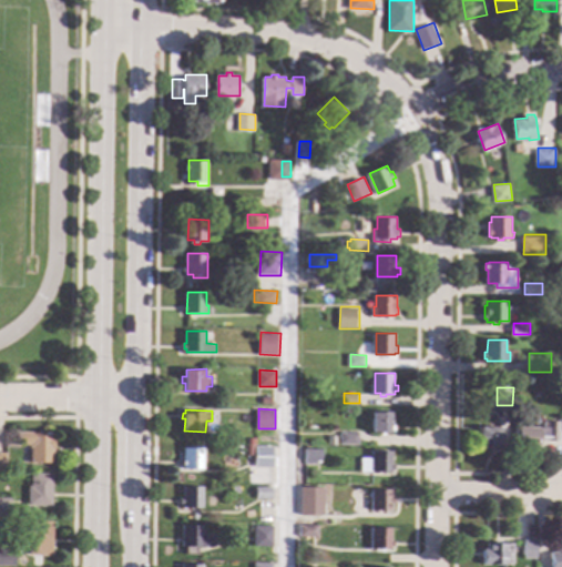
[(395,432),(374,432),(375,411),(395,411),(395,432)]
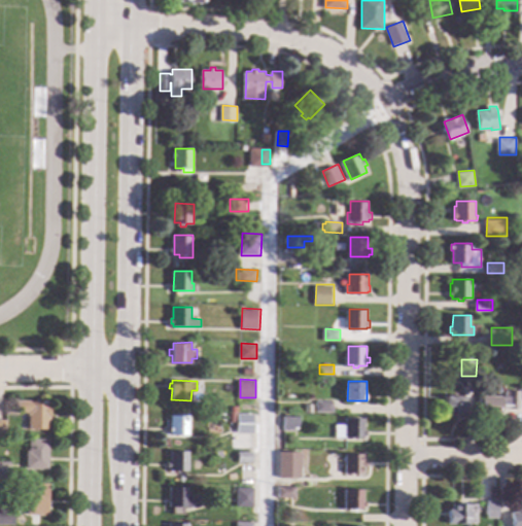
[(520,408),(501,408),(501,414),(499,414),(499,416),(493,416),(493,414),(482,414),(482,406),(480,406),(480,395),(483,395),(483,394),(507,394),(507,390),(521,390),(520,408)]
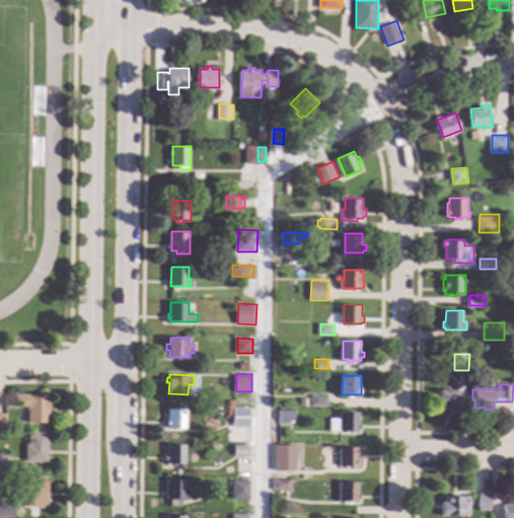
[(460,397),(462,397),(462,401),(459,401),(459,408),(456,408),(456,410),(450,410),(450,408),(440,408),(440,388),(460,389),(460,397)]
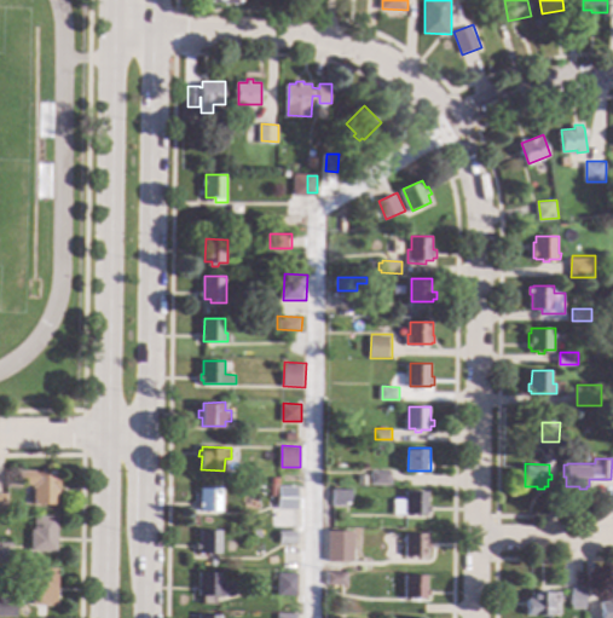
[(62,471),(62,477),(64,477),(63,491),(62,491),(61,504),(36,503),(36,487),(35,487),(35,484),(21,483),(22,468),(62,471)]
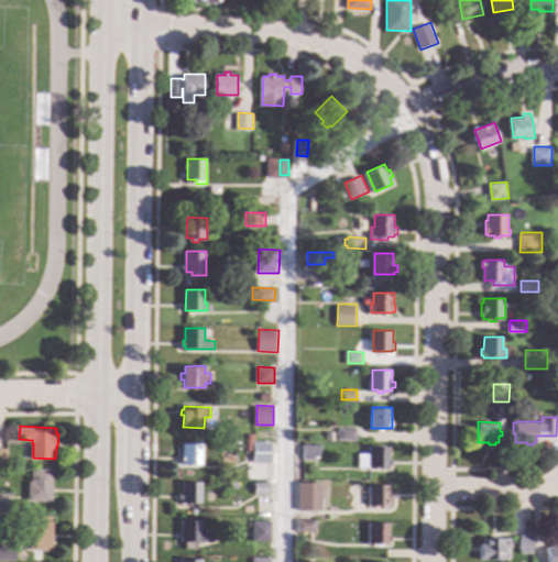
[(359,440),(340,440),(340,428),(359,428),(359,440)]
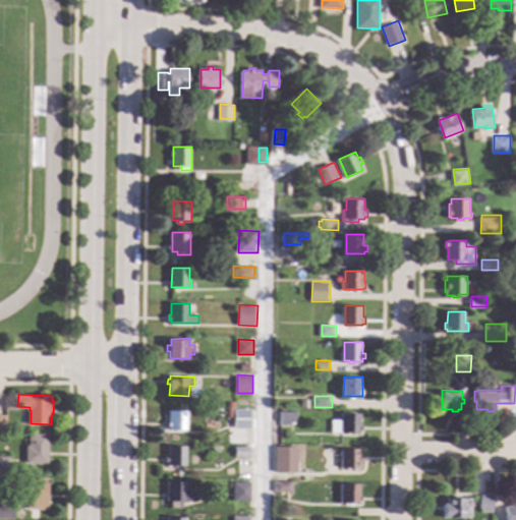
[(252,427),(236,427),(236,408),(252,408),(252,427)]
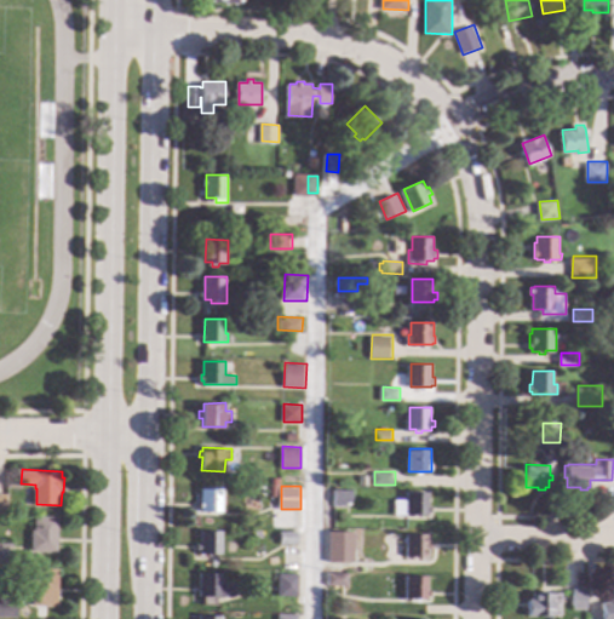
[(224,511),(202,511),(202,488),(221,488),(224,488),(224,511)]
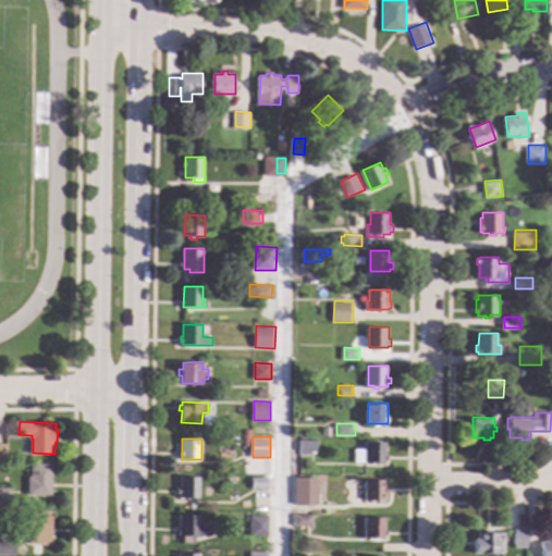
[(317,451),(314,451),(313,455),(302,455),(302,440),(317,440),(317,451)]
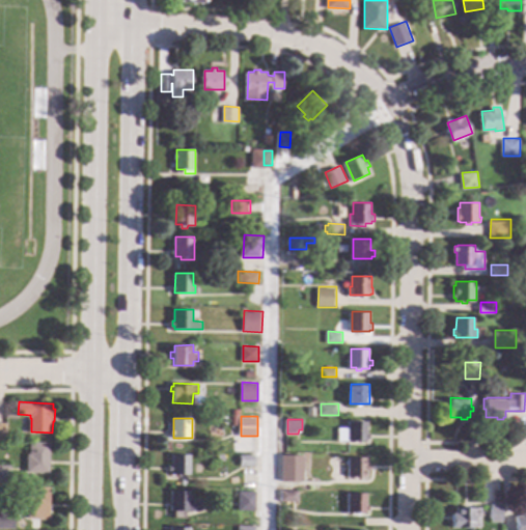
[(369,441),(339,441),(340,427),(350,427),(350,421),(369,421),(369,441)]
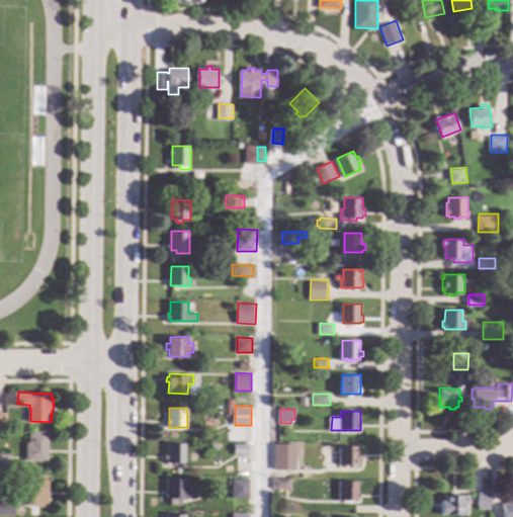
[(8,429),(0,429),(0,412),(9,412),(8,429)]
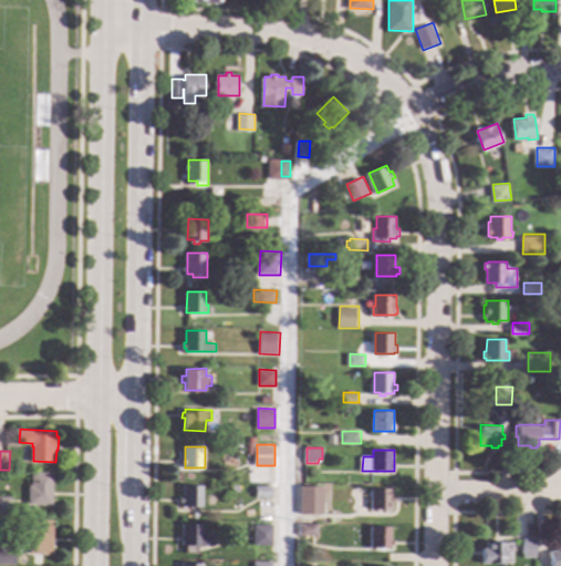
[(54,504),(31,504),(31,484),(33,484),(33,472),(54,472),(54,504)]
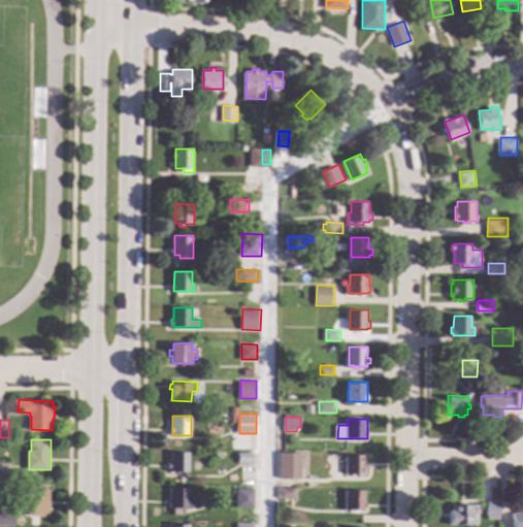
[(190,471),(171,471),(171,468),(168,468),(168,463),(171,463),(171,451),(190,452),(190,471)]
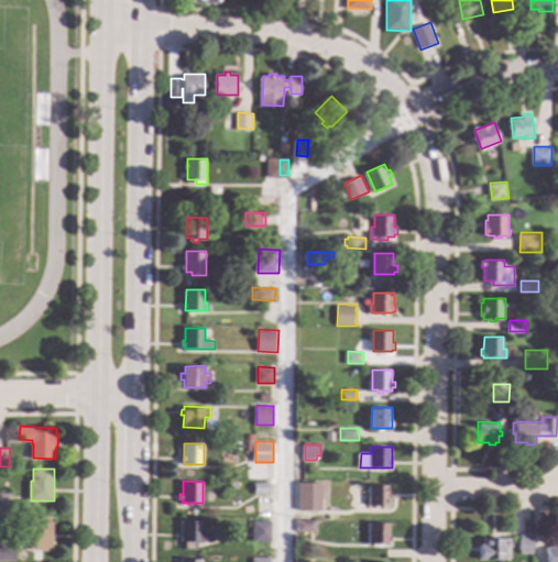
[(271,494),(255,494),(255,482),(271,482),(271,494)]
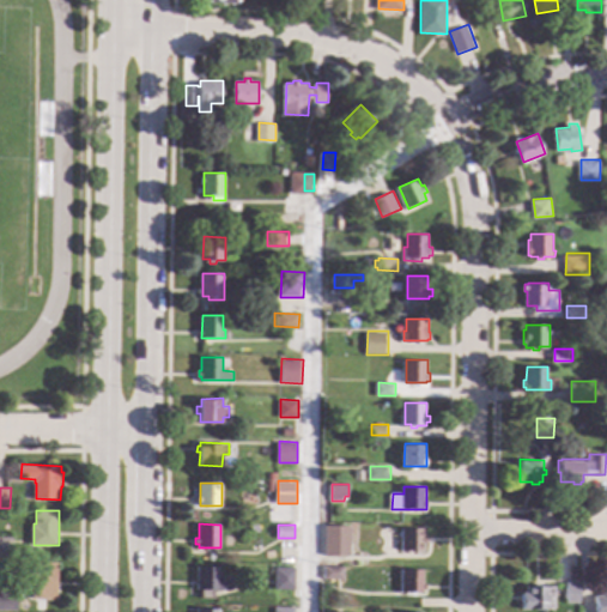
[(426,551),(404,551),(404,527),(426,527),(426,551)]
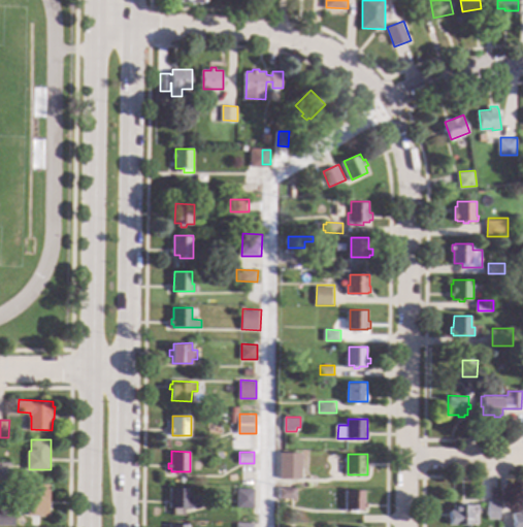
[(12,478),(0,478),(0,462),(12,462),(12,478)]
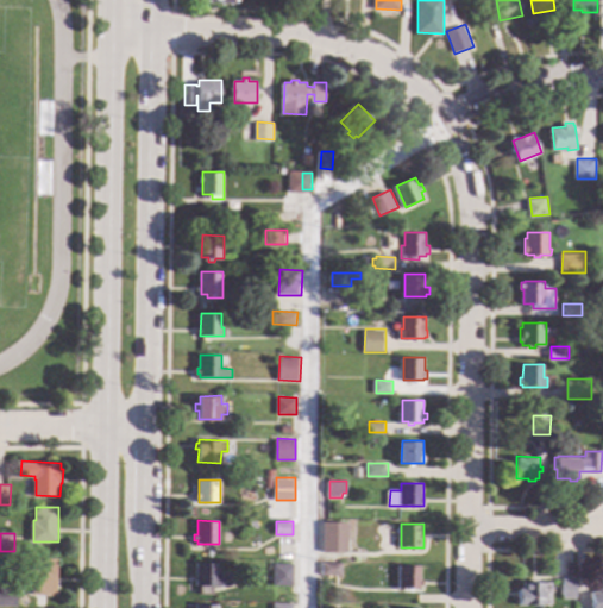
[(346,546),(328,546),(328,533),(340,533),(346,533),(346,546)]
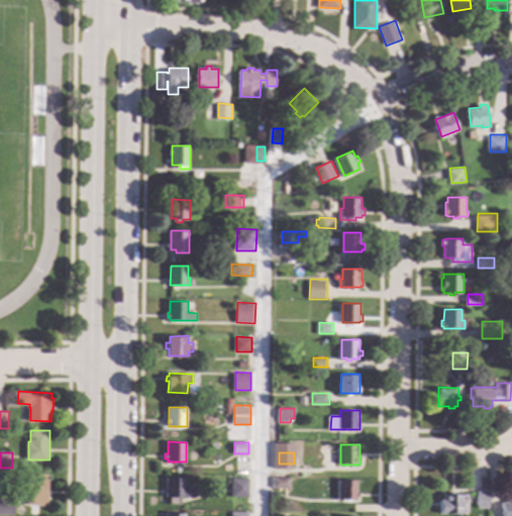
[(48,504),(29,504),(29,474),(48,474),(48,504)]
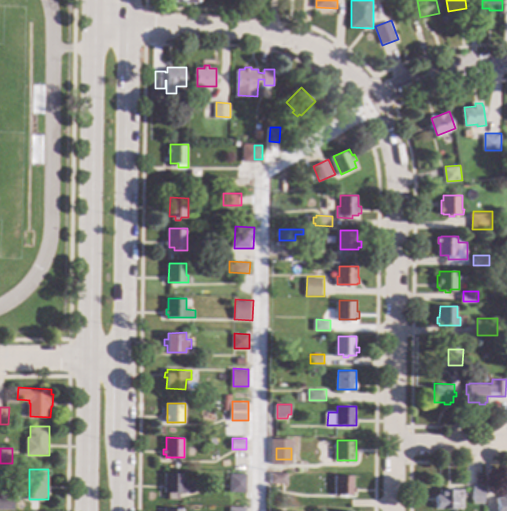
[(184,480),(194,480),(194,493),(165,492),(165,489),(163,488),(163,484),(165,484),(166,472),(184,472),(184,480)]
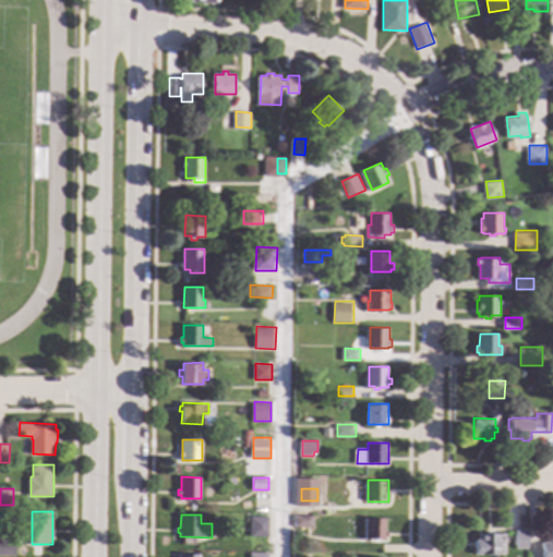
[(313,525),(297,525),(297,515),(313,515),(313,525)]
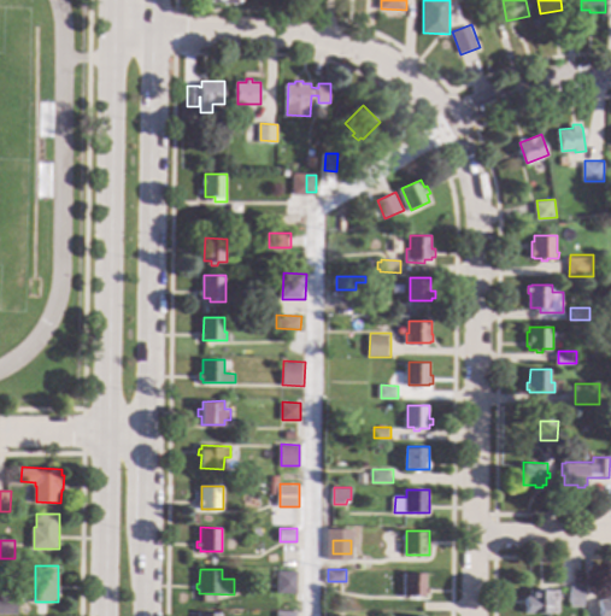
[(299,593),(277,592),(277,570),(299,570),(299,593)]
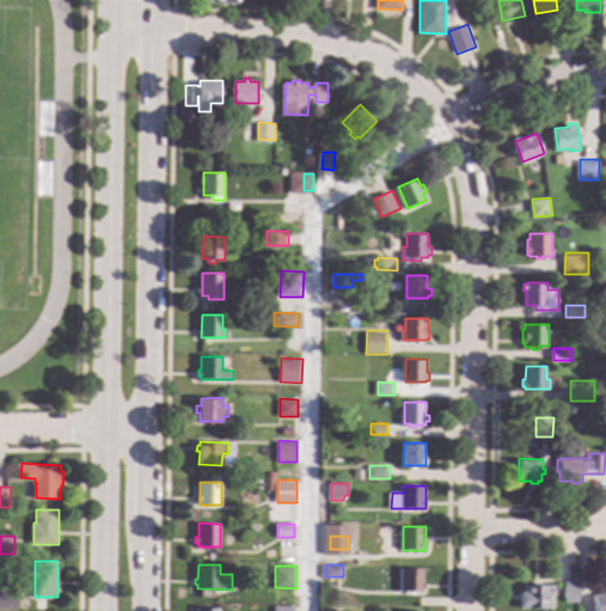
[(423,582),(427,582),(427,590),(423,590),(423,591),(402,591),(402,567),(423,568),(423,582)]
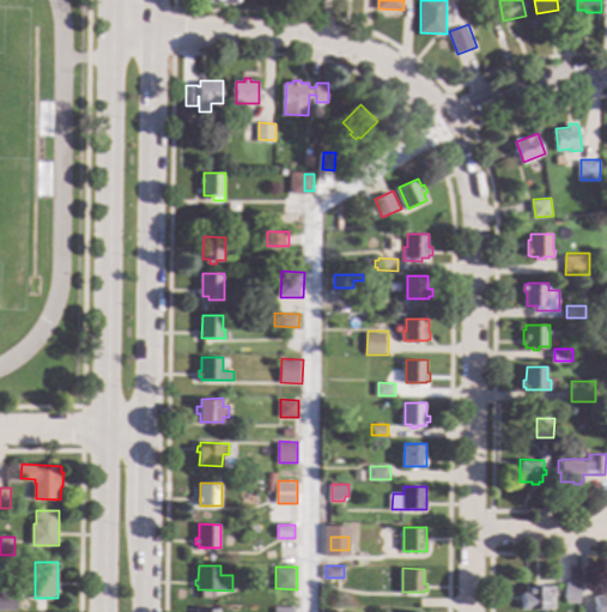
[(581,582),(581,601),(566,601),(566,582),(581,582)]
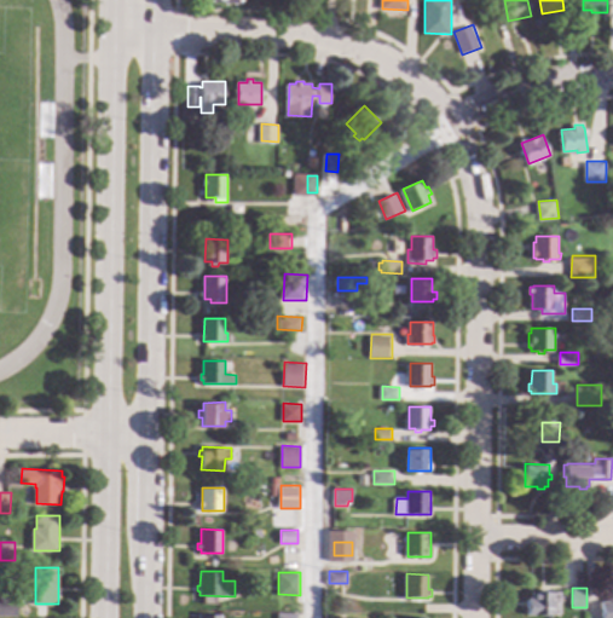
[(560,616),(528,614),(528,598),(533,598),(533,590),(560,590),(560,616)]
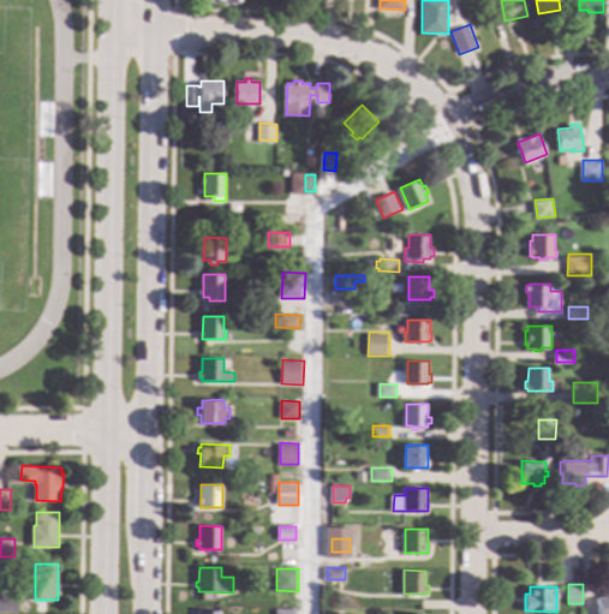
[(18,612),(0,612),(0,591),(18,591),(18,612)]
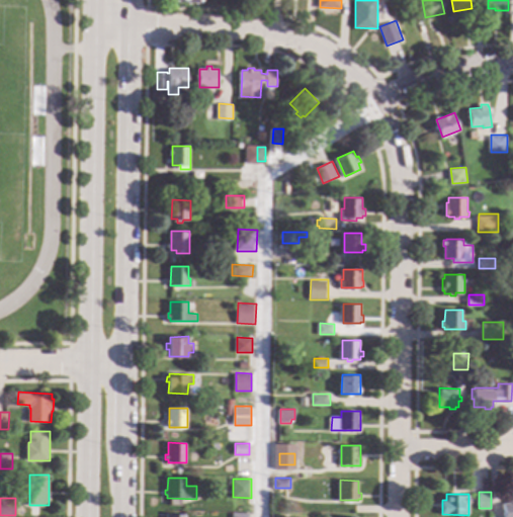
[(512,516),(504,516),(504,503),(510,502),(510,500),(512,500),(512,516)]
